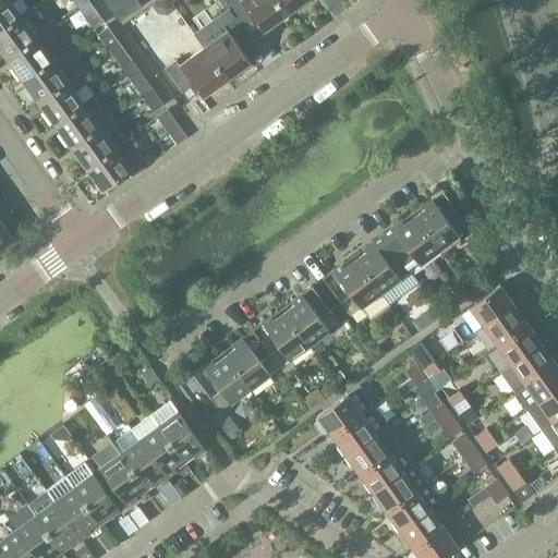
[(0,0),(0,29),(20,15),(8,0),(0,0)]
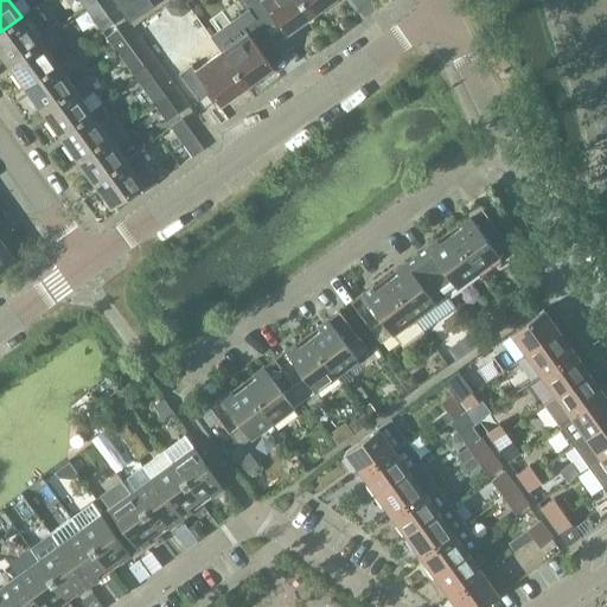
[(113,0),(121,12),(136,0),(113,0)]
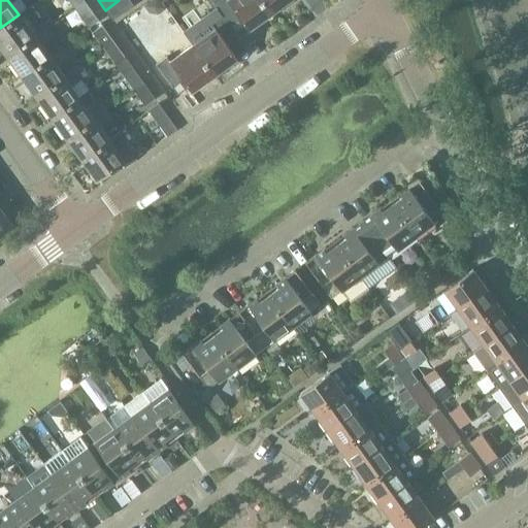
[(128,0),(119,0),(105,10),(112,21),(132,6),(128,0)]
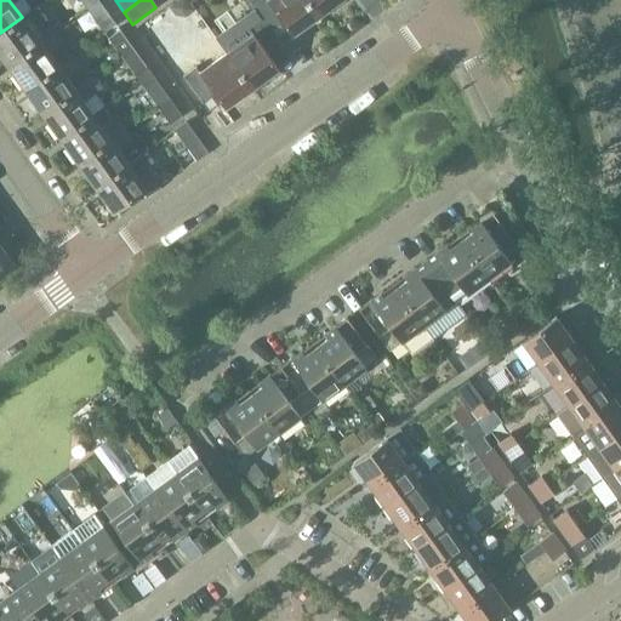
[(245,0),(252,11),(279,49),(280,47),(269,32),(281,22),(291,35),(318,17),(306,0),(266,0),(267,0),(266,0),(245,0)]
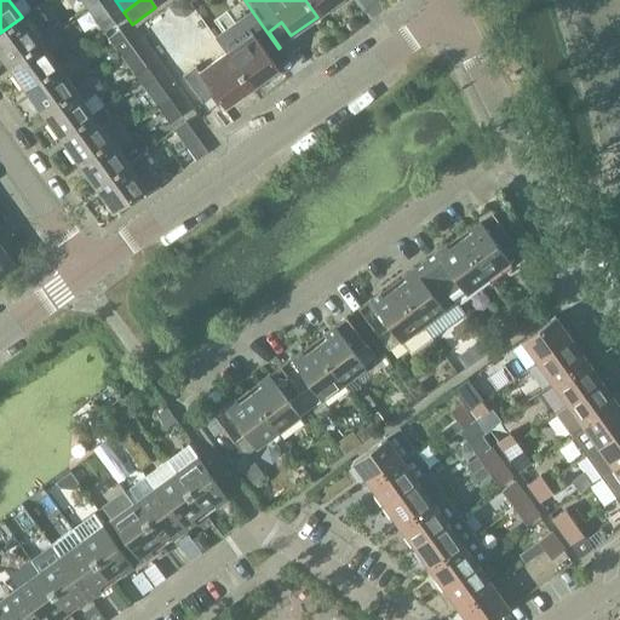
[(305,0),(317,17),(340,0),(305,0)]
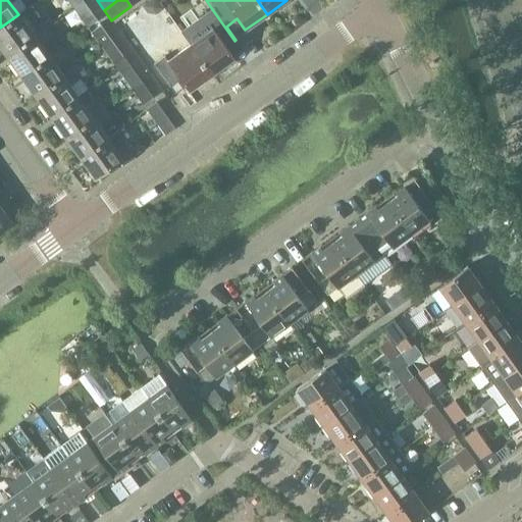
[(180,32),(191,45),(212,74),(235,58),(225,47),(235,41),(212,9),(180,32)]
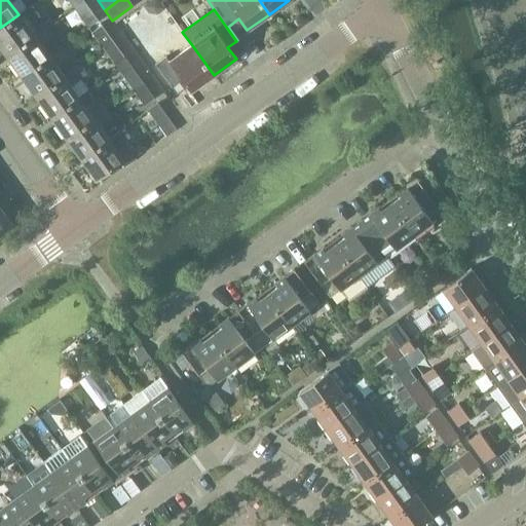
[(0,28),(0,47),(6,55),(34,35),(19,14),(0,28)]
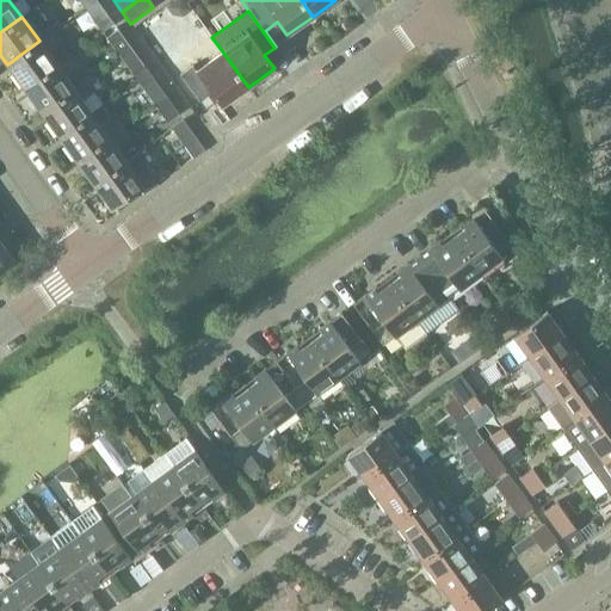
[(106,37),(119,55),(130,47),(118,29),(106,37)]
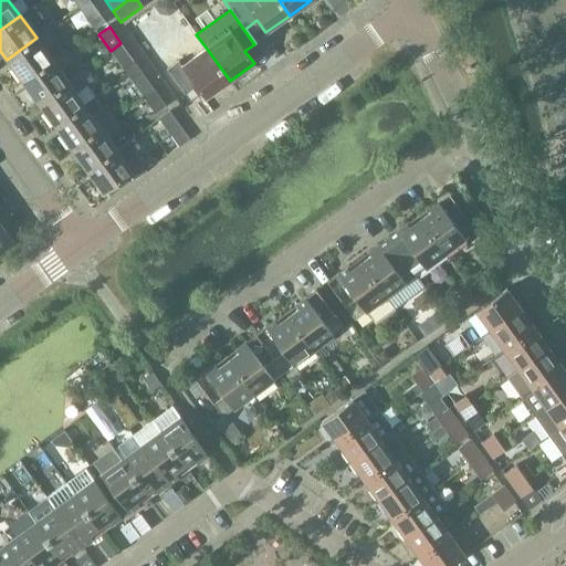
[(7,60),(22,82),(52,60),(44,50),(59,40),(51,29),(38,39),(37,38),(7,60)]
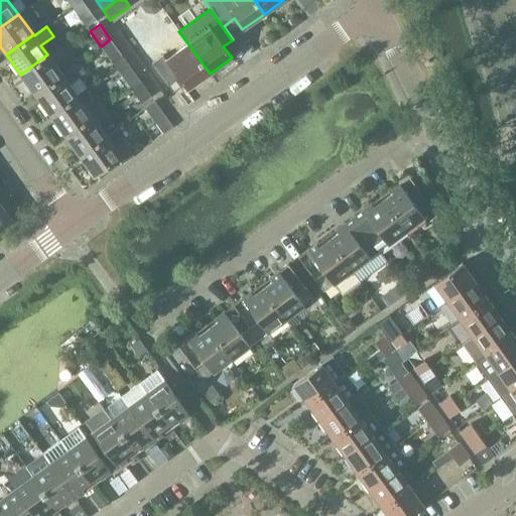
[(101,46),(115,68),(125,60),(110,39),(101,46)]
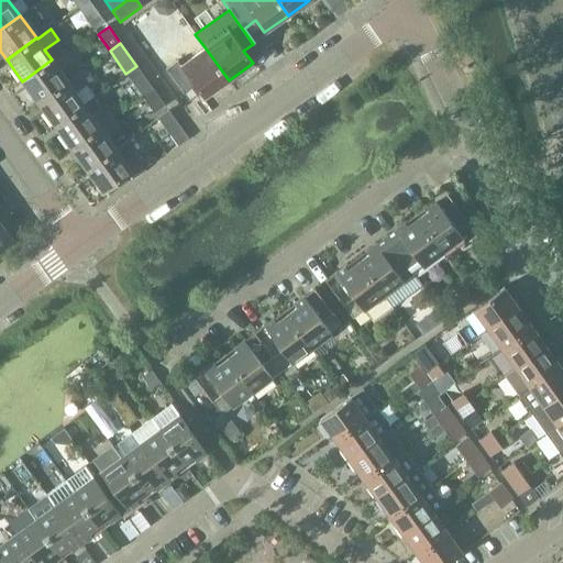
[(185,55),(165,69),(184,94),(195,85),(205,98),(229,80),(206,48),(189,61),(185,55)]
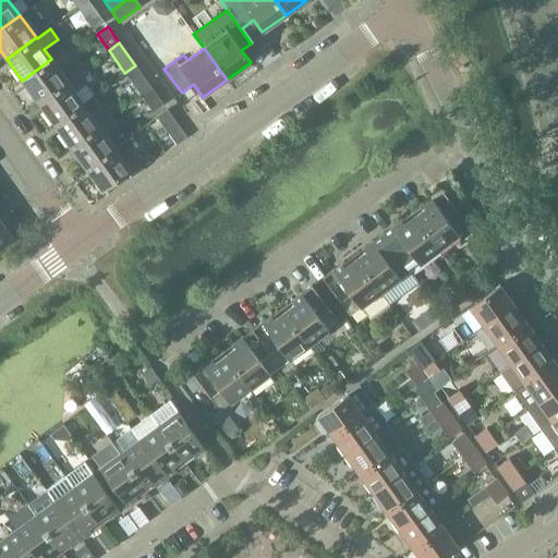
[(22,81),(38,102),(68,82),(60,71),(73,61),(65,50),(52,60),(51,59),(22,81)]
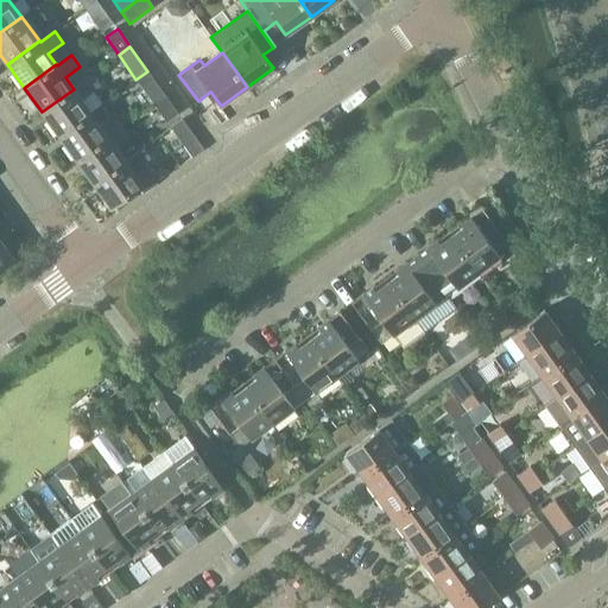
[(135,80),(153,103),(165,95),(147,71),(135,80)]
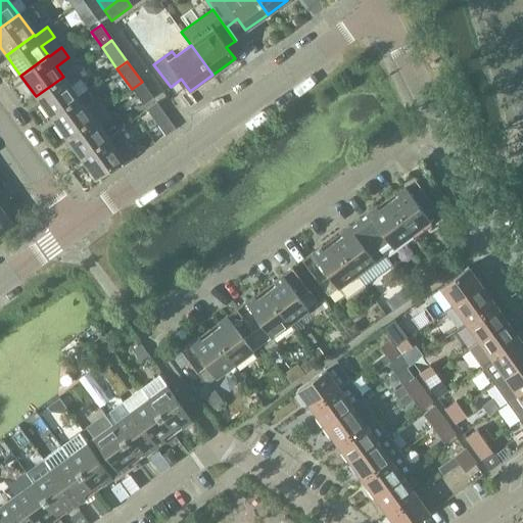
[(36,96),(50,117),(79,96),(70,85),(86,74),(79,64),(63,77),(36,96)]
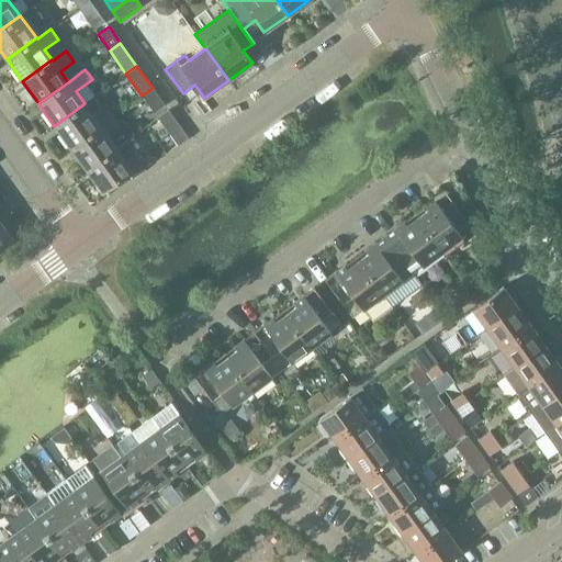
[(153,88),(142,96),(154,112),(165,105),(153,88)]
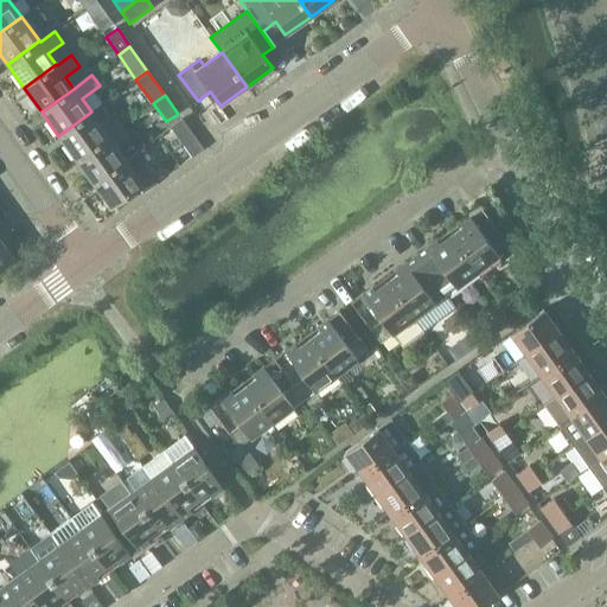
[(58,136),(76,160),(108,136),(122,127),(113,114),(110,115),(102,104),(91,112),(58,136)]
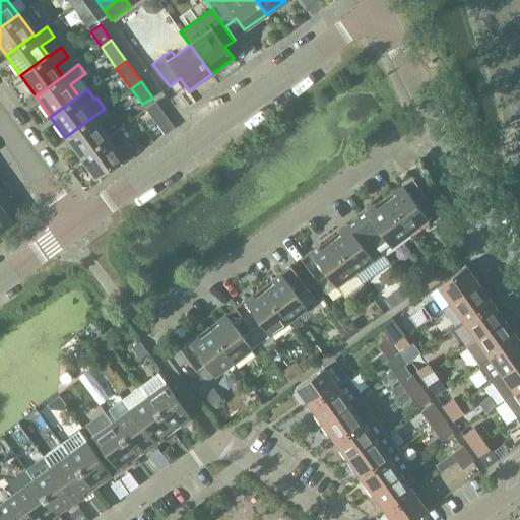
[(155,103),(146,109),(150,116),(166,135),(175,129),(160,109),(155,103)]
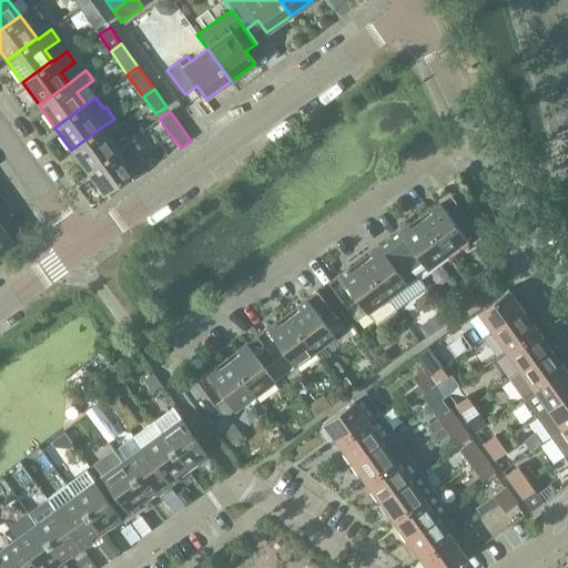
[(71,150),(88,172),(118,150),(109,139),(122,129),(114,119),(101,128),(71,150)]
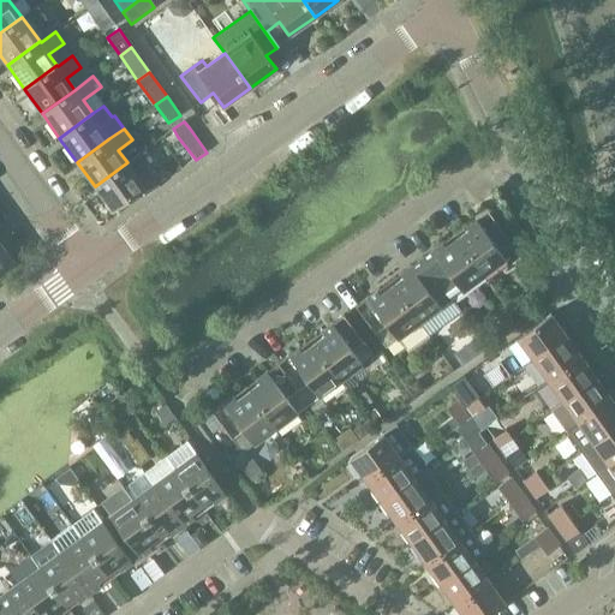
[(127,162),(95,186),(113,212),(141,191),(145,197),(160,186),(145,166),(153,161),(144,150),(127,162)]
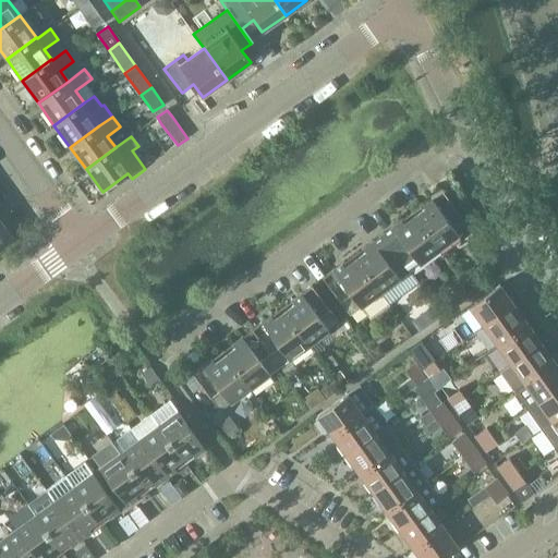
[(444,190),(413,213),(440,250),(471,228),(444,190)]
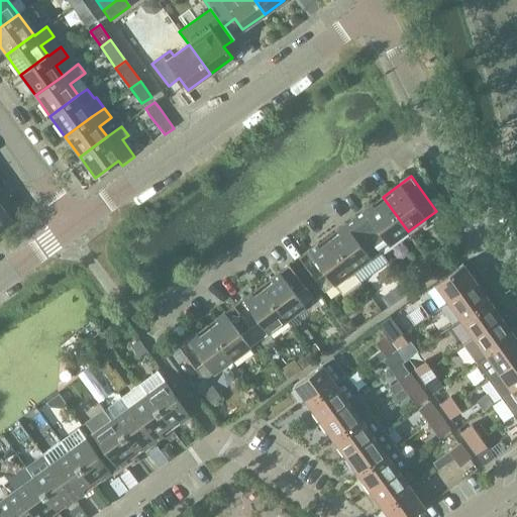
[(383,197),(355,217),(381,251),(408,231),(383,197)]
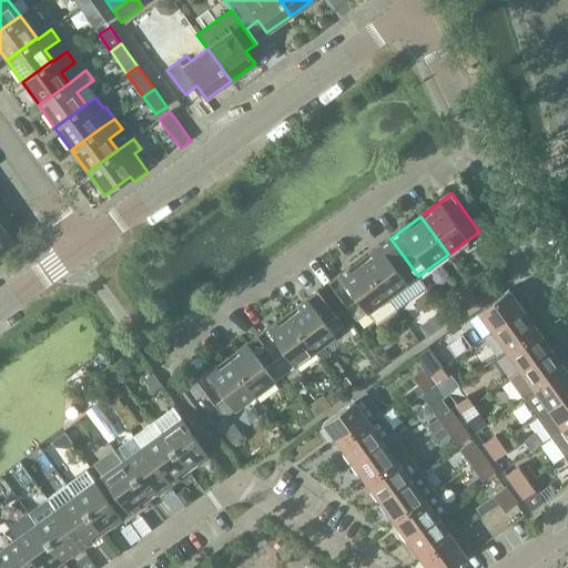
[(0,224),(0,251),(12,242),(0,224)]
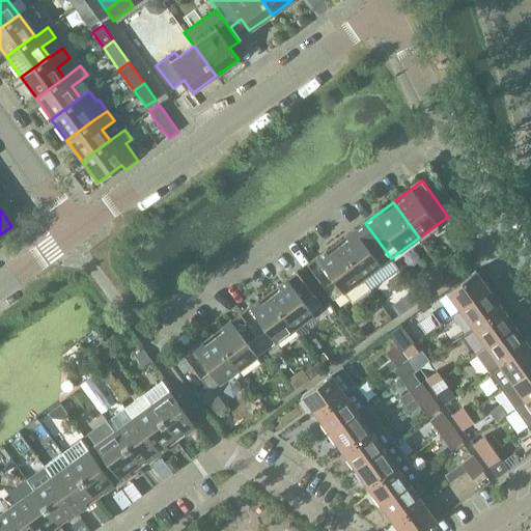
[(365,223),(337,244),(363,279),(391,258),(365,223)]
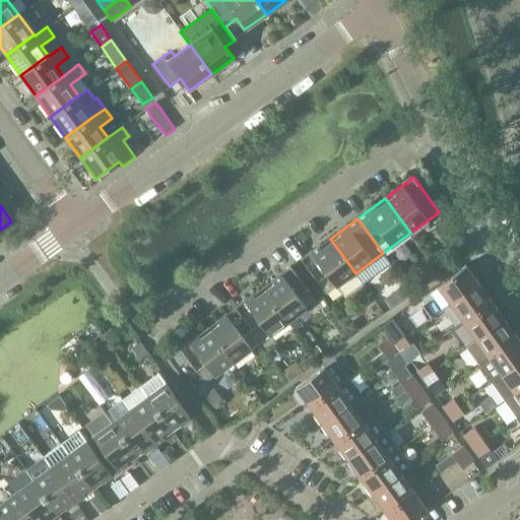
[(355,273),(330,239),(302,259),(327,295),(355,273)]
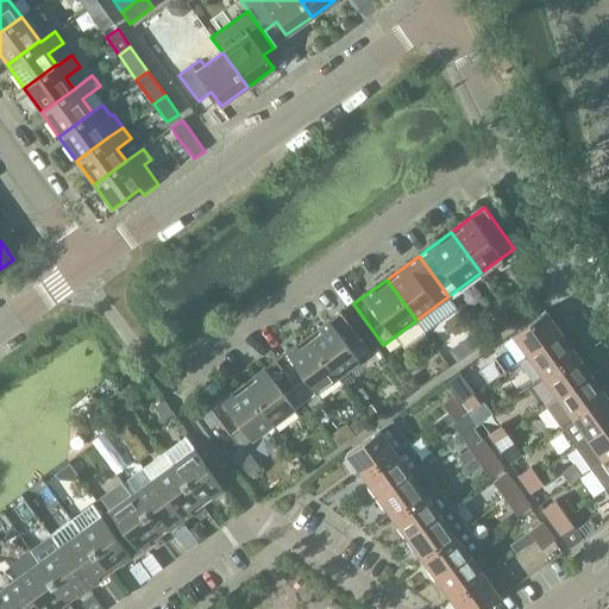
[(515,293),(502,302),(514,318),(527,308),(515,293)]
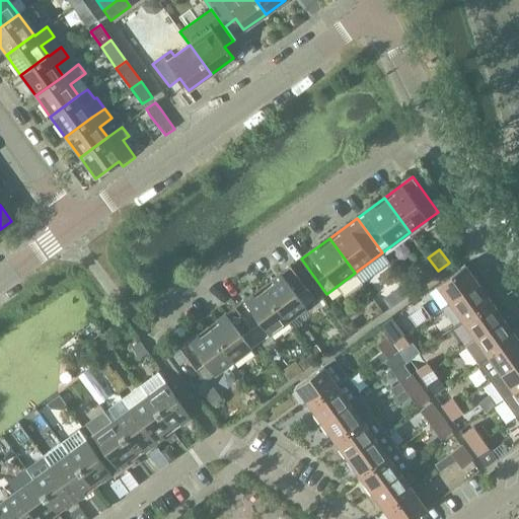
[(437,286),(450,304),(478,284),(465,265),(437,286)]
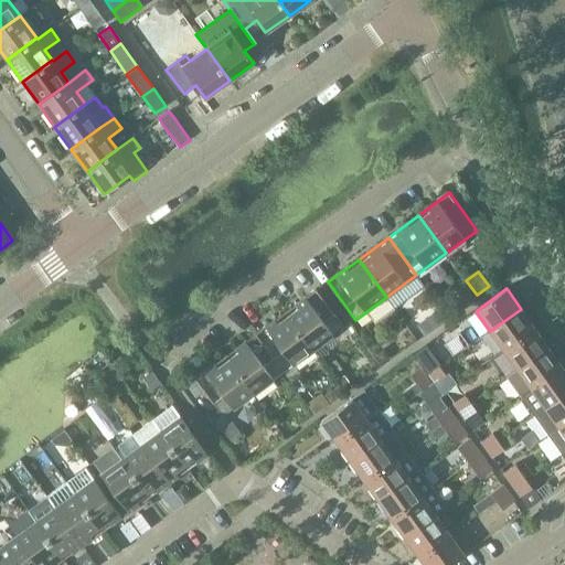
[(317,289),(286,312),(313,350),(344,328),(317,289)]
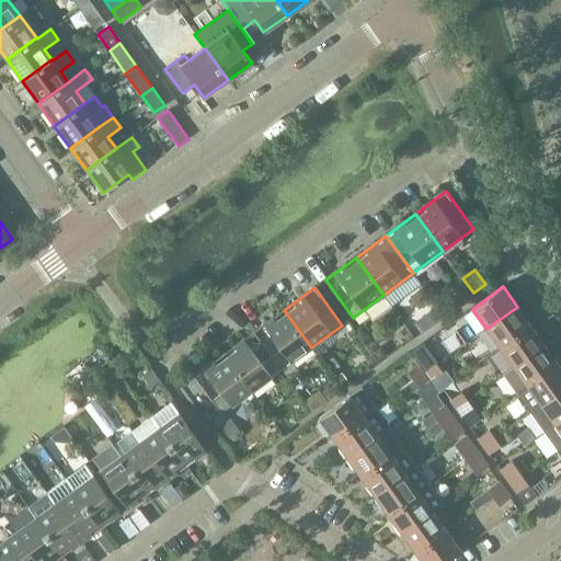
[(487,329),(501,348),(531,325),(517,307),(487,329)]
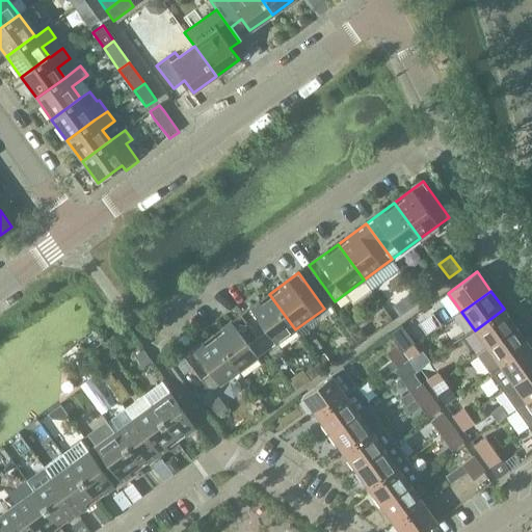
[(413,292),(402,299),(409,310),(420,302),(413,292)]
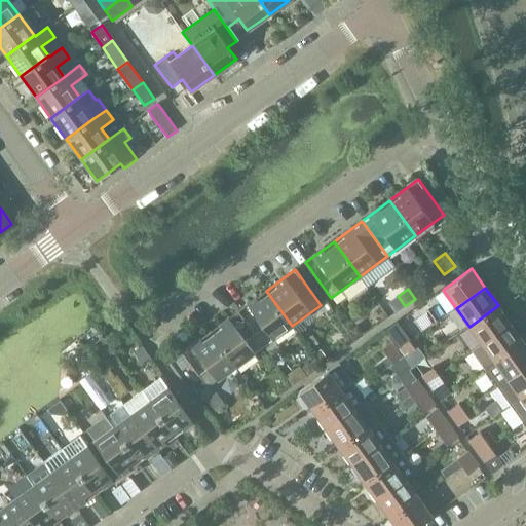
[(266,291),(238,311),(264,346),(292,326),(266,291)]
